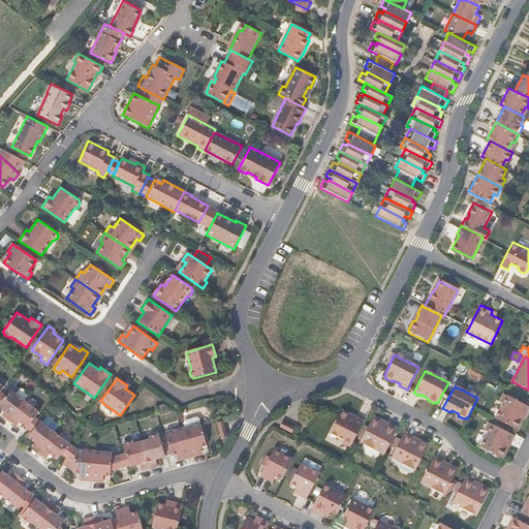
[(5,396),(0,402),(0,407),(5,411),(1,416),(8,422),(24,401),(28,396),(28,394),(22,389),(20,390),(16,394),(9,390),(5,396)]
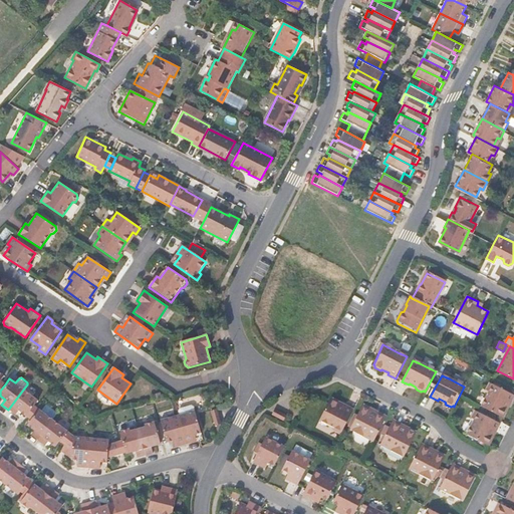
[(489,393),(481,408),(501,419),(502,418),(504,417),(507,412),(506,409),(509,403),(510,404),(513,397),(513,396),(493,386),(489,393)]
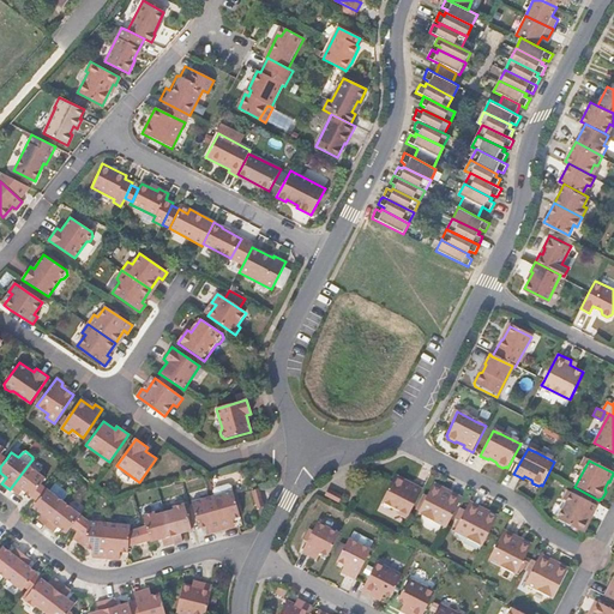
[(28,465),(10,489),(18,495),(22,489),(30,497),(40,485),(44,479),(28,465)]
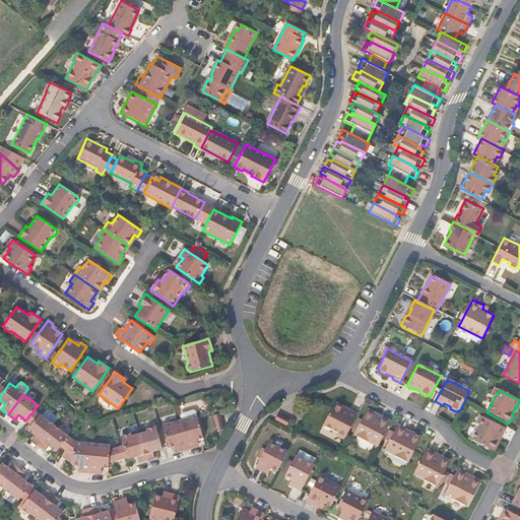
[(334,403),(323,424),(338,432),(346,435),(358,413),(350,409),(349,411),(343,408),(342,405),(337,402),(335,404),(334,403)]
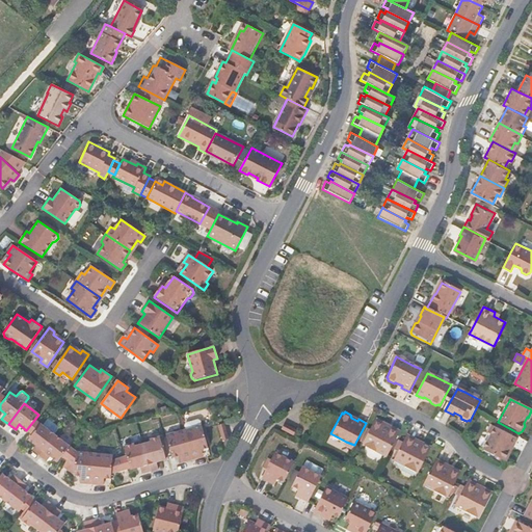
[(49,418),(45,423),(55,432),(60,427),(49,418)]
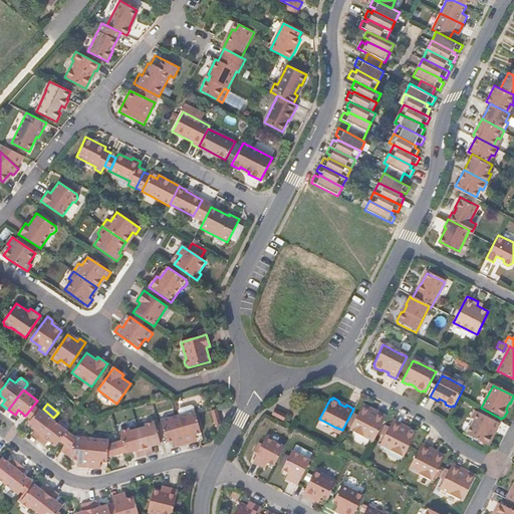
[(33,406),(25,416),(28,418),(36,408),(33,406)]
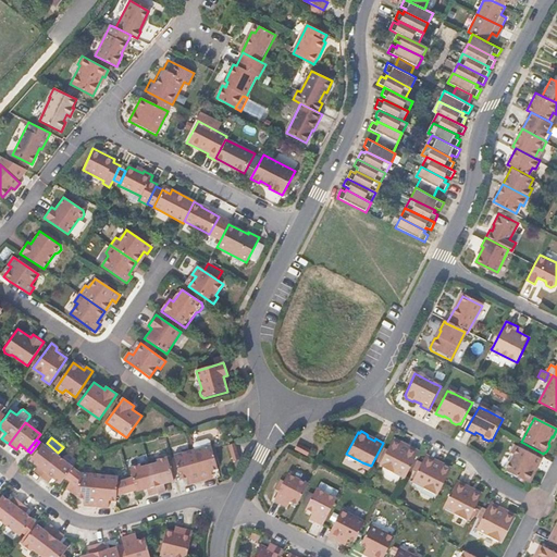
[(392,441),(379,467),(405,480),(417,457),(399,447),(401,445),(399,442),(395,440),(392,441)]
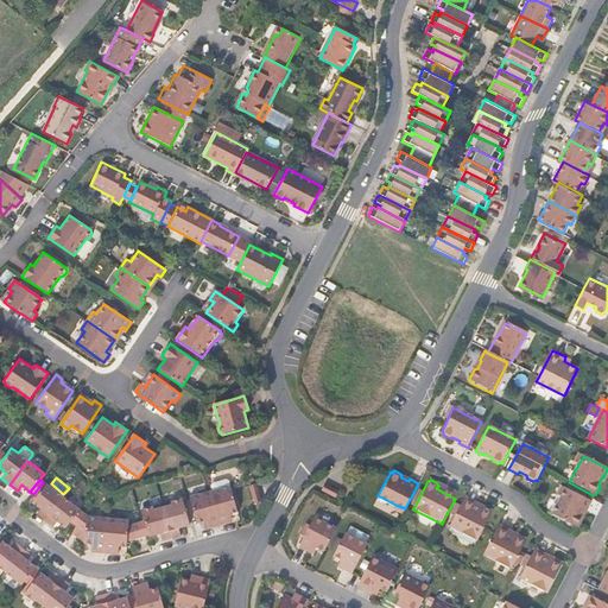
[(43,482),(33,494),(37,498),(46,485),(43,482)]
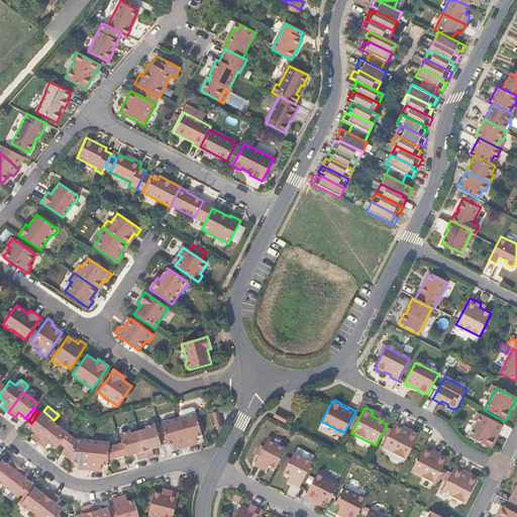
[(212,413),(216,428),(222,427),(222,426),(218,411),(212,413)]
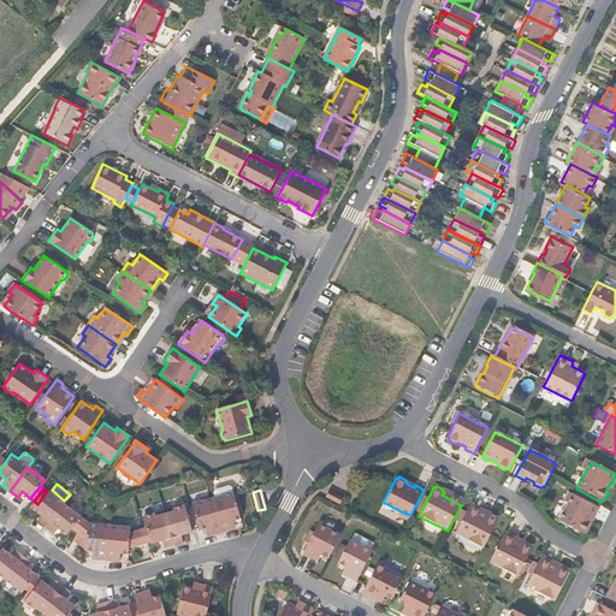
[(329,490),(325,497),(339,504),(343,497),(329,490)]
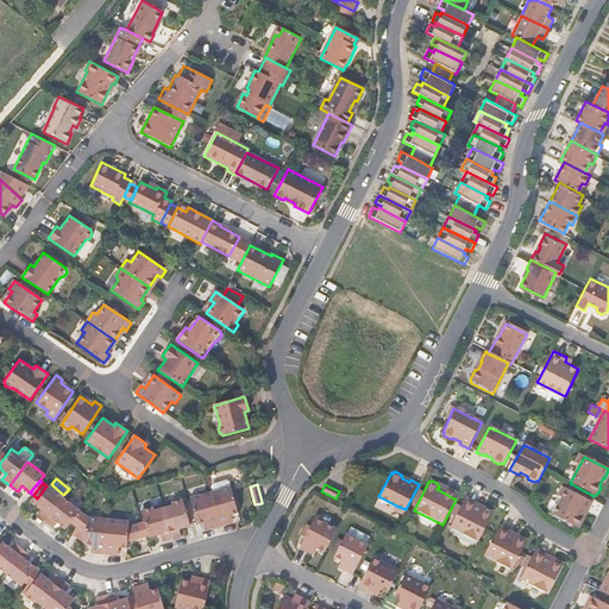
[(37,498),(32,503),(42,510),(37,515),(45,521),(63,497),(46,485),(37,498)]
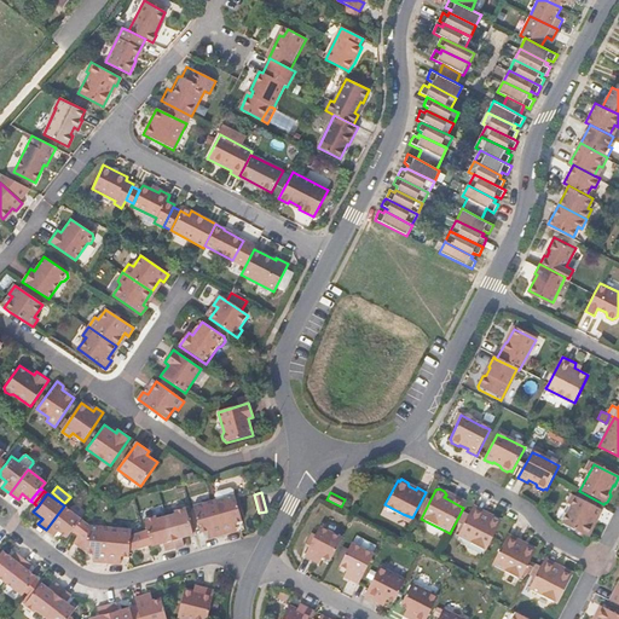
[(213,499),(223,536),(233,533),(231,525),(242,521),(241,516),(235,498),(233,493),(213,499)]
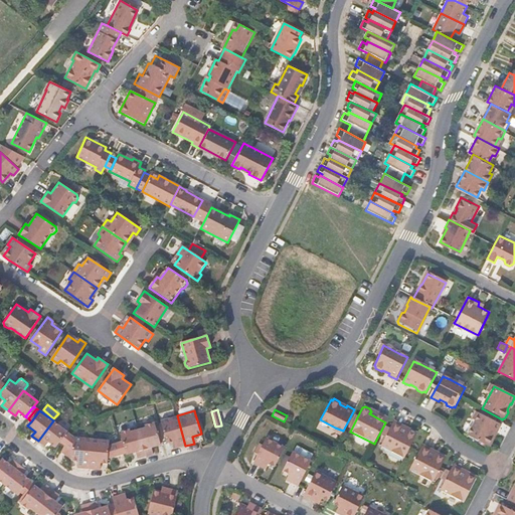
[(475,421),(467,437),(488,447),(488,446),(491,446),(494,440),(493,438),(496,432),(498,433),(501,425),(479,413),(475,421)]
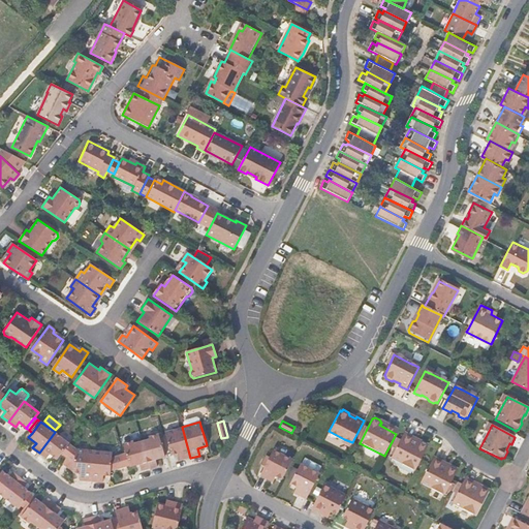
[(164,432),(172,456),(180,454),(182,460),(190,458),(182,427),(164,432)]
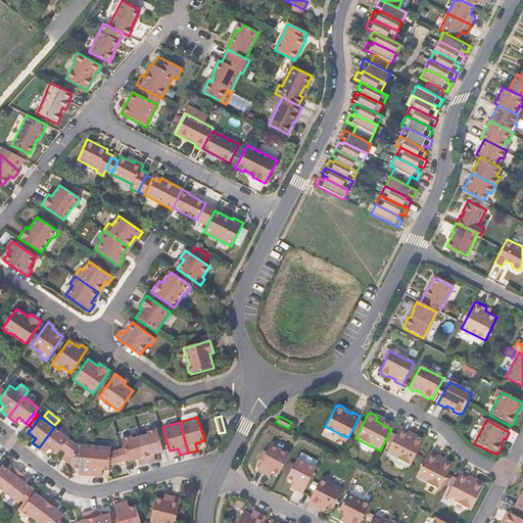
[(54,427),(39,447),(46,453),(49,448),(56,454),(60,448),(68,439),(54,427)]
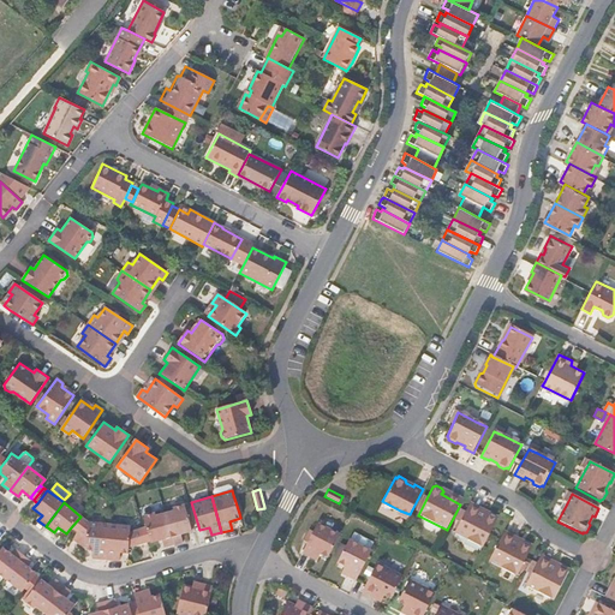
[(163,512),(173,545),(183,543),(180,535),(192,531),(184,505),(172,508),(173,509),(163,512)]
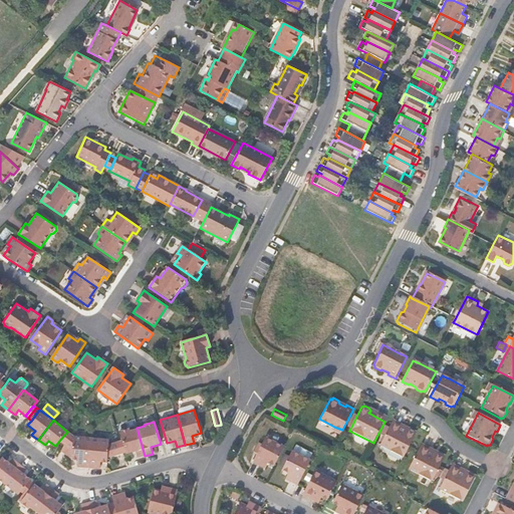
[(391,425),(379,446),(403,458),(416,435),(414,432),(409,429),(406,430),(406,432),(391,425)]
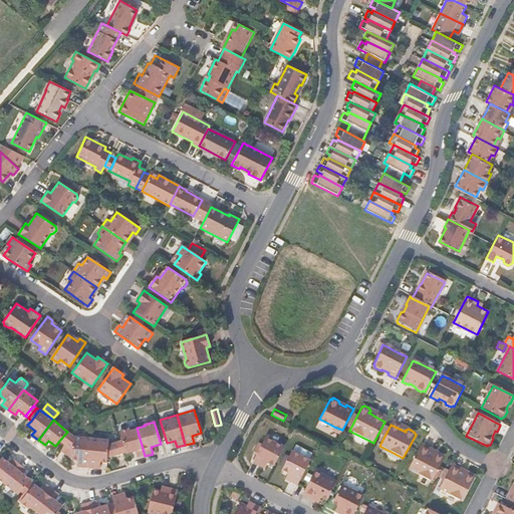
[(119,431),(122,441),(125,452),(126,453),(135,451),(137,458),(145,456),(137,428),(130,430),(129,428),(119,431)]
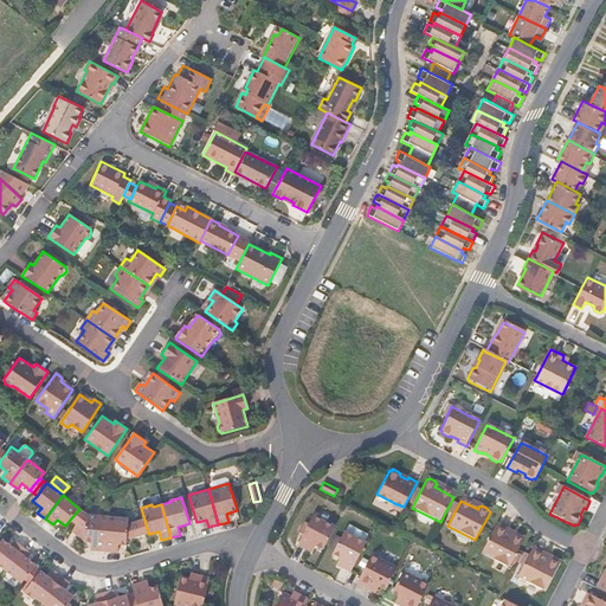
[(79,509),(70,520),(76,524),(83,511),(79,509)]
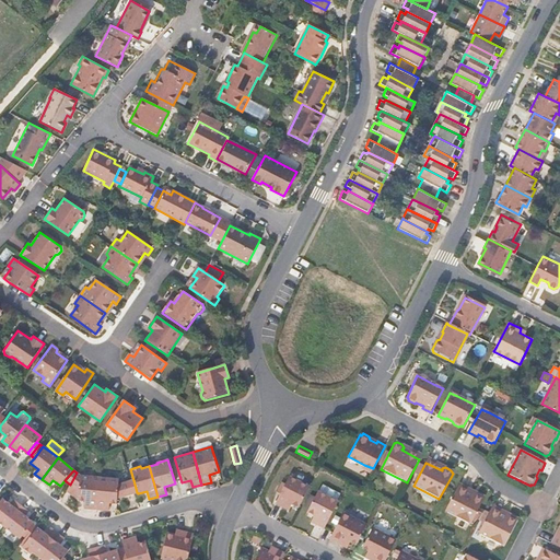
[(100,477),(80,476),(77,473),(70,485),(66,491),(77,500),(77,501),(86,502),(86,509),(96,510),(100,477)]
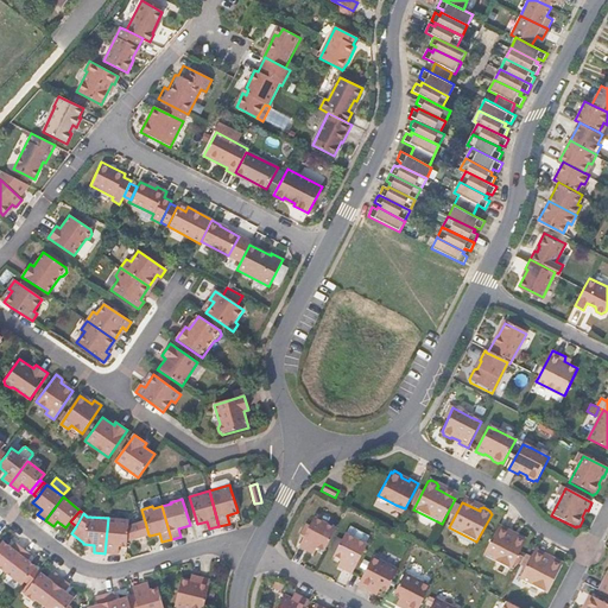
[(312,517),(297,546),(312,553),(316,546),(324,551),(335,529),(312,517)]
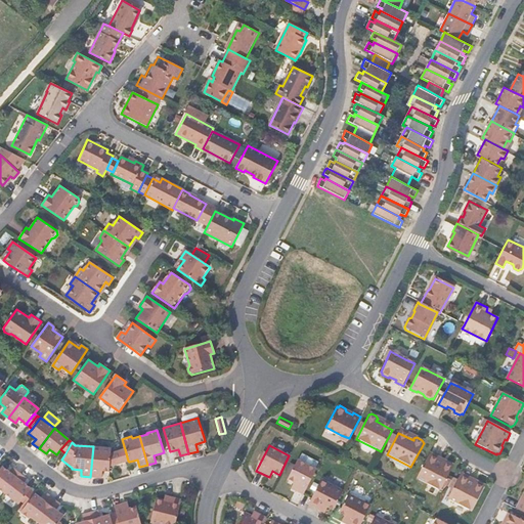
[(111,452),(111,448),(93,446),(90,477),(98,478),(98,472),(108,472),(110,467),(125,462),(121,449),(111,452)]
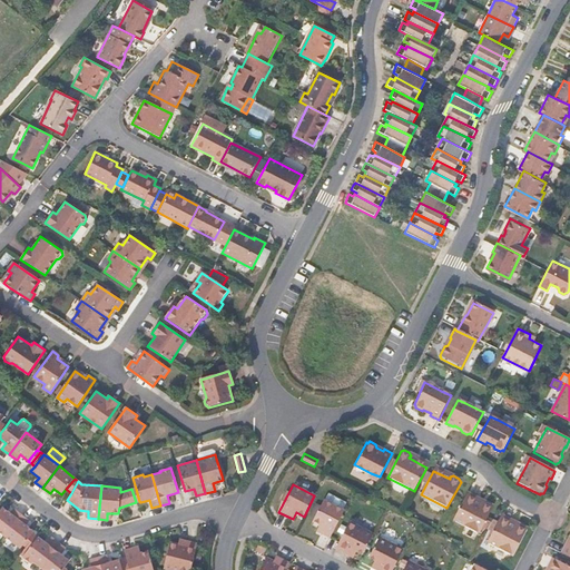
[(322,500),(312,521),(320,524),(315,531),(330,538),(344,511),(342,510),(345,502),(327,493),(324,501),(322,500)]
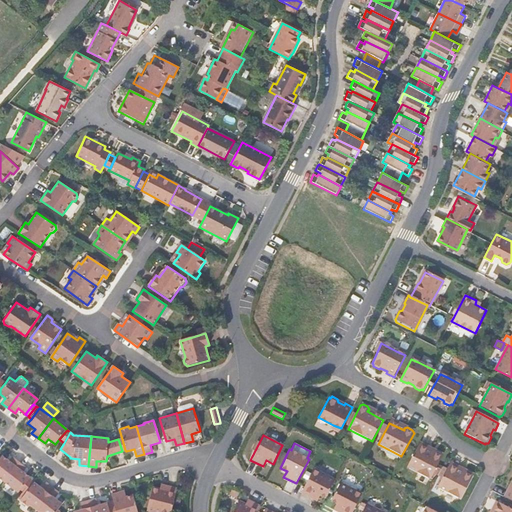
[(416,449),(405,470),(429,482),(441,460),(440,456),(436,454),(433,455),(431,457),(416,449)]
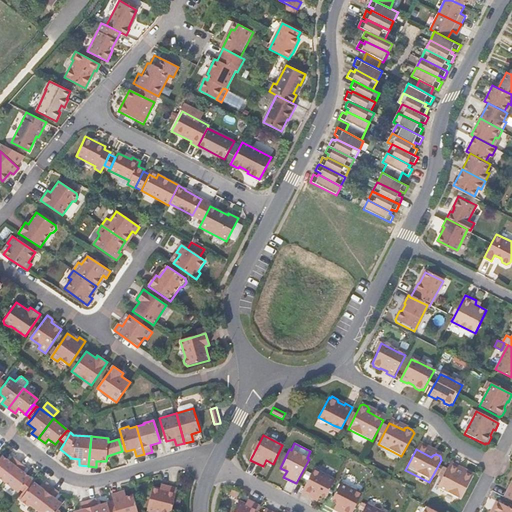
[(2,456),(0,457),(0,478),(4,482),(19,462),(12,457),(9,461),(2,456)]
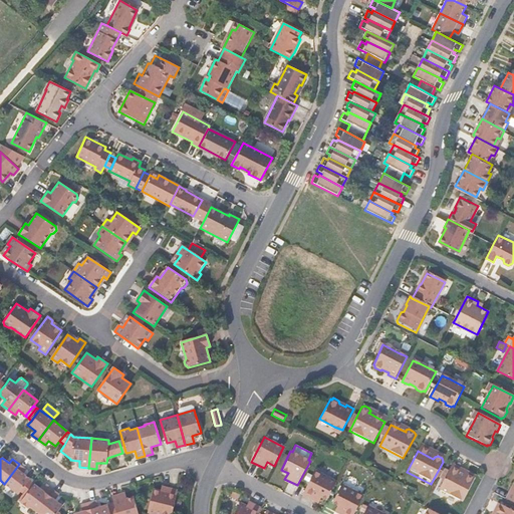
[(19,464),(4,484),(18,495),(30,479),(22,474),(26,469),(19,464)]
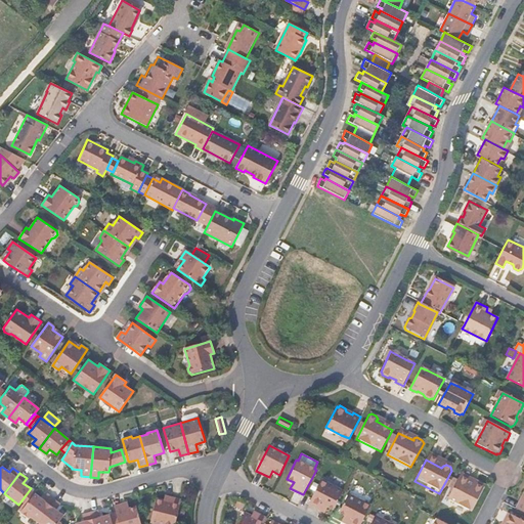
[(459,478),(447,499),(472,512),(484,488),(483,485),(479,483),(476,483),(475,486),(459,478)]
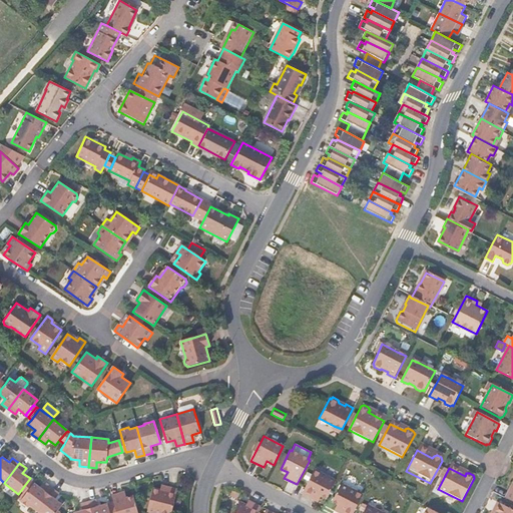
[(326,499),(336,481),(314,470),(301,494),(313,500),(314,497),(319,499),(321,496),(326,499)]
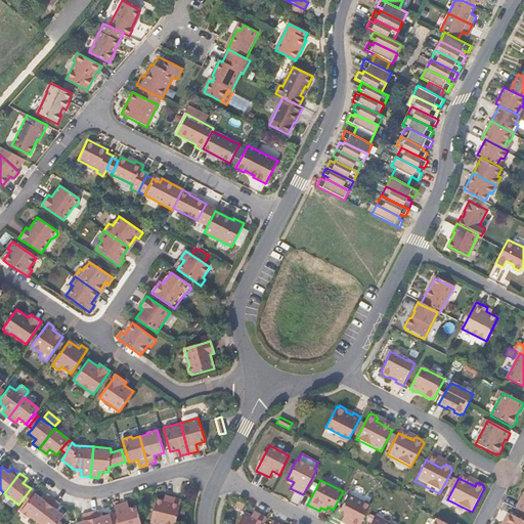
[(35,493),(20,513),(29,519),(30,517),(36,521),(53,498),(47,493),(43,499),(35,493)]
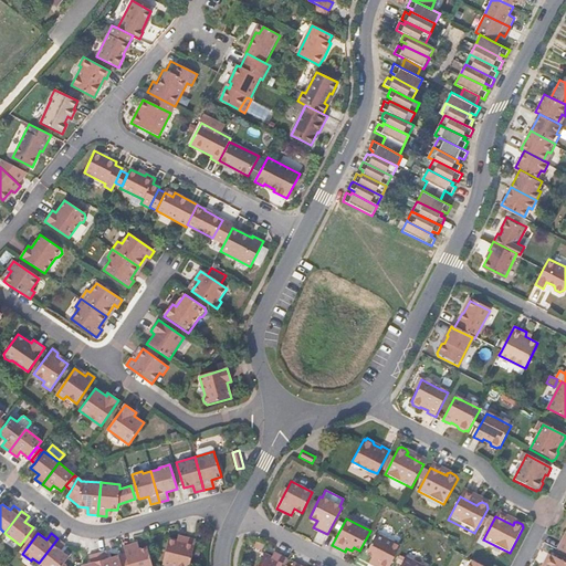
[(388,565),(399,546),(376,534),(366,554),(371,557),(369,562),(375,564),(373,565),(388,565)]
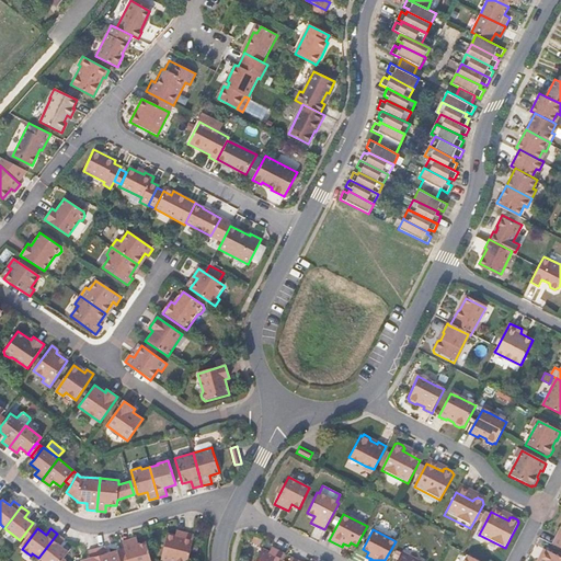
[(168,534),(161,559),(170,560),(186,560),(194,535),(181,531),(180,537),(168,534)]
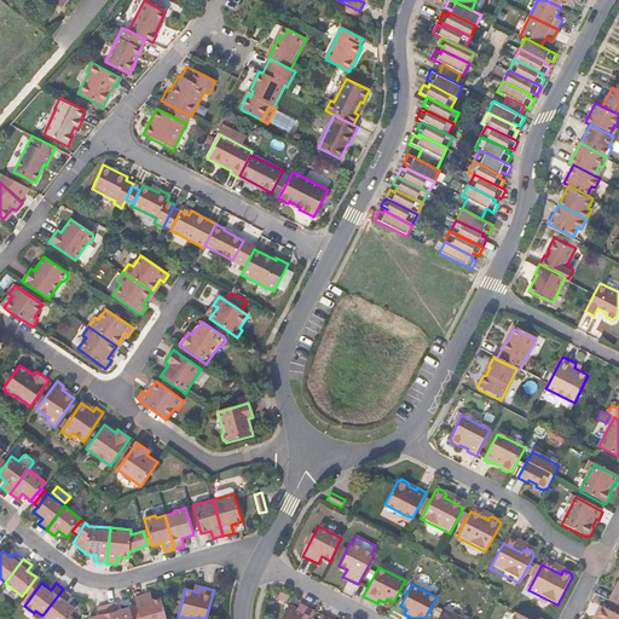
[(63,589),(42,615),(46,618),(67,618),(69,617),(75,608),(65,602),(71,595),(63,589)]
